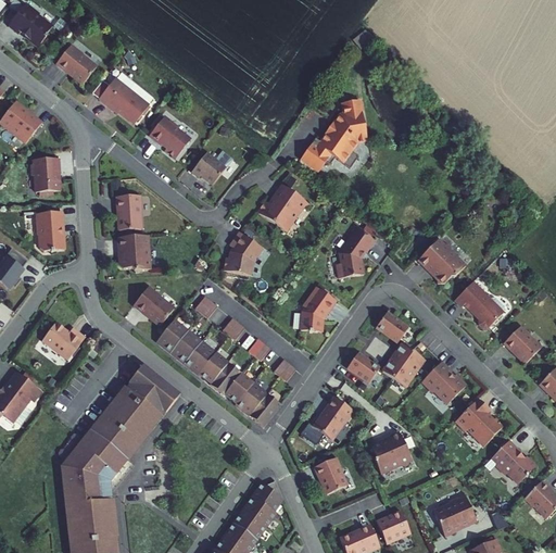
[(16,12),(8,24),(17,32),(20,30),(25,34),(24,35),(37,46),(46,35),(45,34),(52,25),(38,13),(38,10),(32,5),(29,5),(25,2),(24,3),(20,0),(12,0),(8,5),(16,12)]
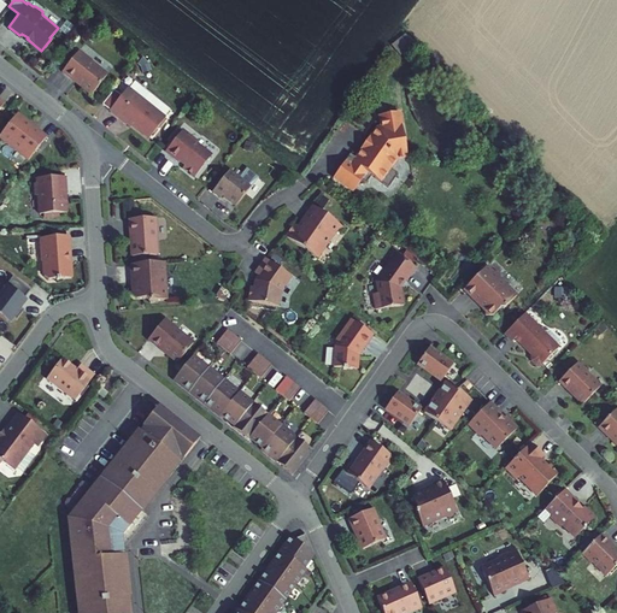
[(66,64),(62,69),(75,80),(76,78),(92,92),(107,72),(90,59),(93,58),(80,47),(78,48),(66,64)]
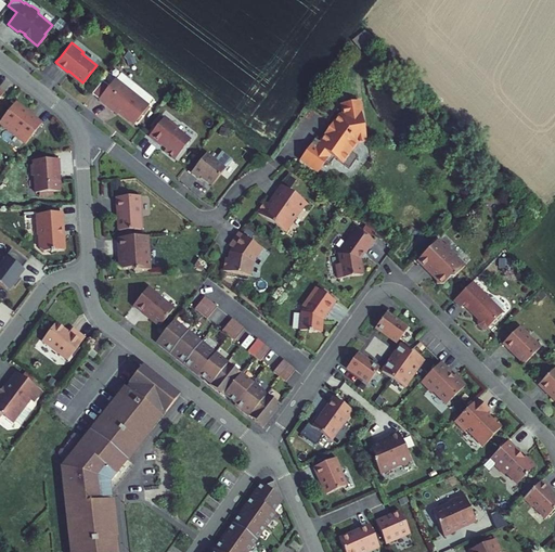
[(57,55),(60,58),(71,43),(68,42),(57,55)]
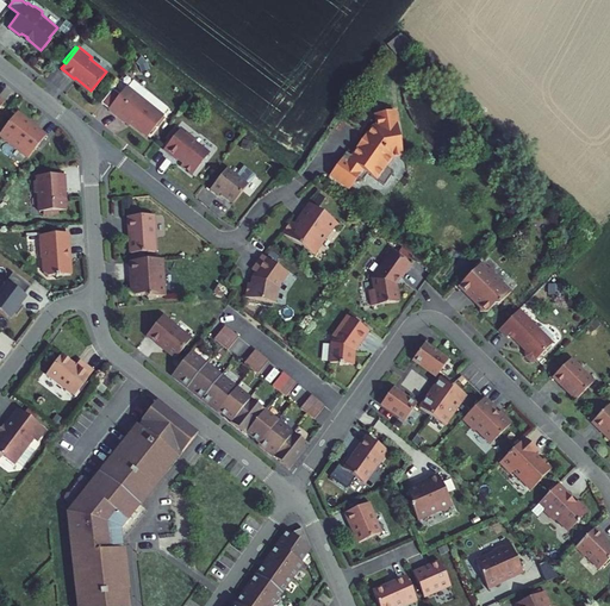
[(109,105),(117,112),(118,110),(148,133),(163,112),(168,105),(134,76),(128,83),(126,82),(120,91),(109,105)]
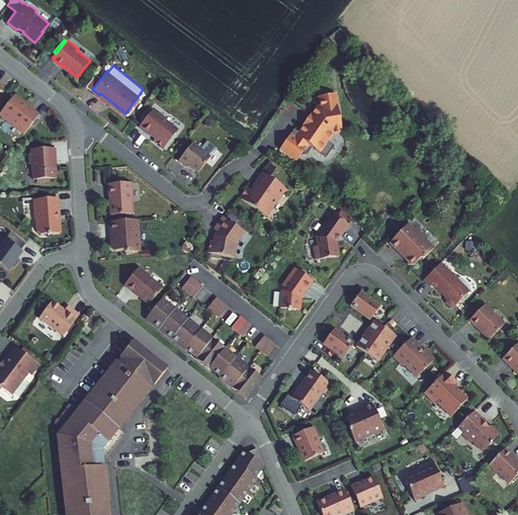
[(96,72),(86,84),(92,89),(102,77),(96,72)]
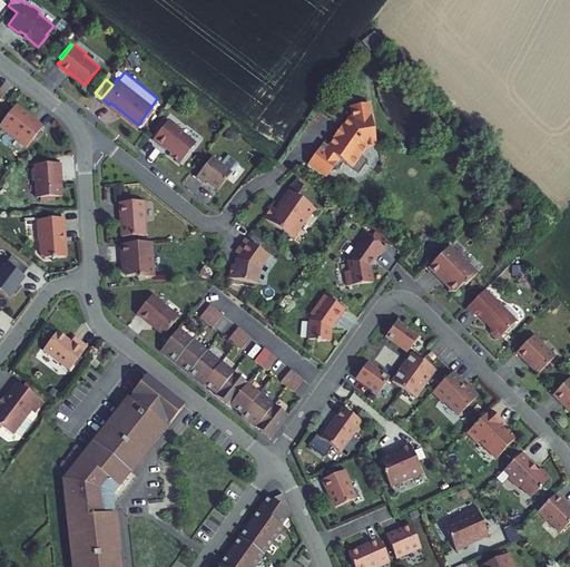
[(361,153),(366,145),(376,143),(369,100),(351,104),(352,115),(349,116),(342,124),(341,124),(333,135),(334,136),(328,144),(323,139),(308,160),(326,174),(334,164),(338,167),(343,159),(359,170),(366,159),(365,157),(361,153)]
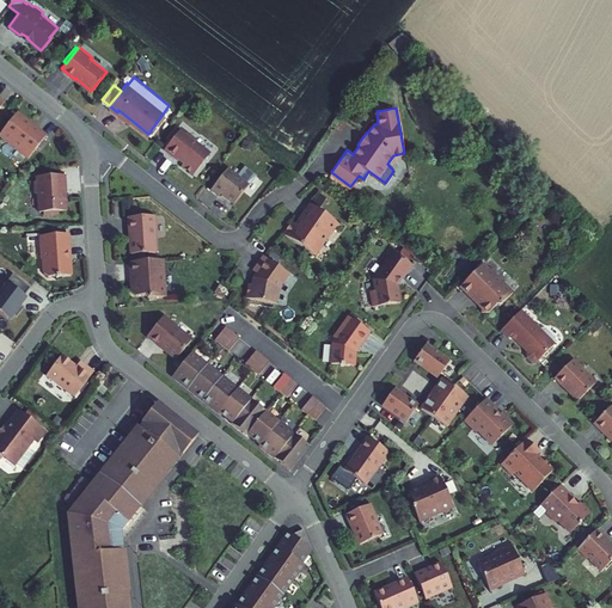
[(17,109),(1,129),(1,134),(28,155),(47,133),(34,123),(32,124),(28,120),(28,117),(17,109)]
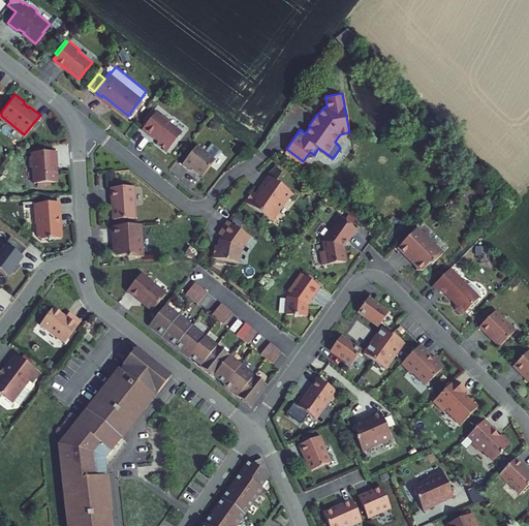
[(149,118),(142,126),(153,135),(153,134),(158,138),(156,141),(166,149),(180,132),(180,129),(168,120),(168,119),(162,113),(160,114),(155,110),(154,112),(149,118)]
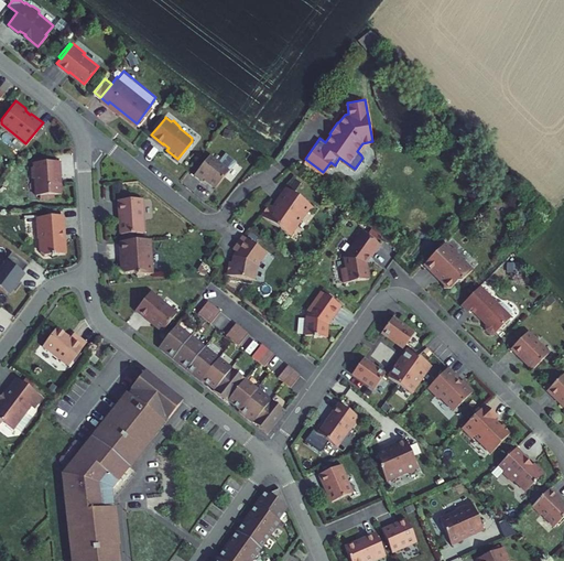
[(195,172),(194,172),(202,177),(204,175),(216,185),(230,168),(237,159),(226,150),(219,159),(210,152),(199,165),(195,172)]
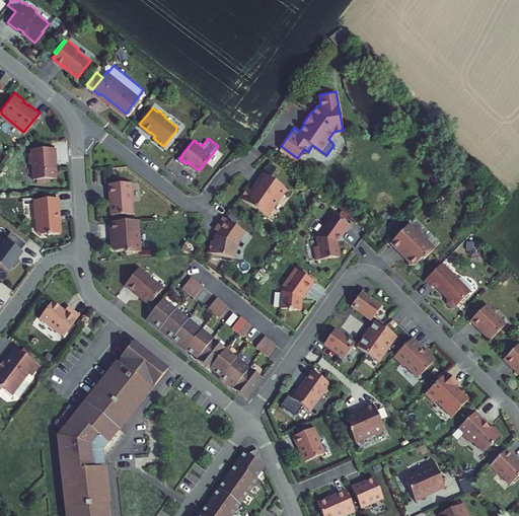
[(55,159),(55,146),(31,147),(31,151),(29,151),(30,162),(32,162),(33,177),(36,177),(36,180),(50,179),(50,176),(56,176),(56,167),(54,166),(54,160),(55,159)]
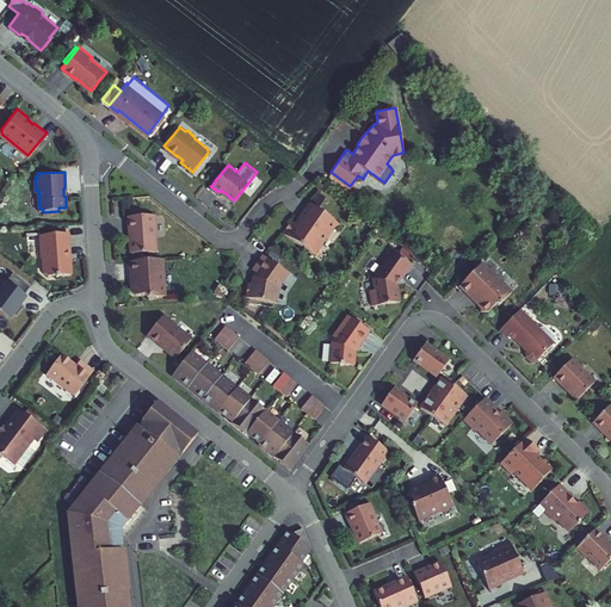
[(291,217),(283,230),(314,252),(334,223),(337,218),(310,200),(301,215),(303,216),(298,223),(296,221),(291,217)]
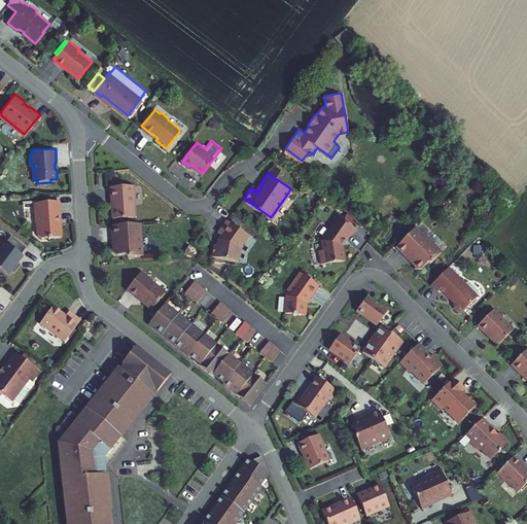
[(111,199),(112,216),(134,215),(133,198),(135,198),(134,183),(109,184),(110,199),(111,199)]
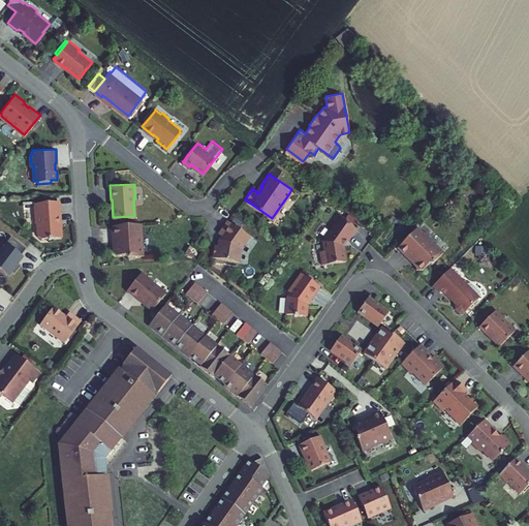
[(61,236),(59,199),(53,199),(45,200),(33,202),(35,219),(37,220),(38,234),(41,237),(49,237),(49,238),(51,238),(51,237),(61,236)]
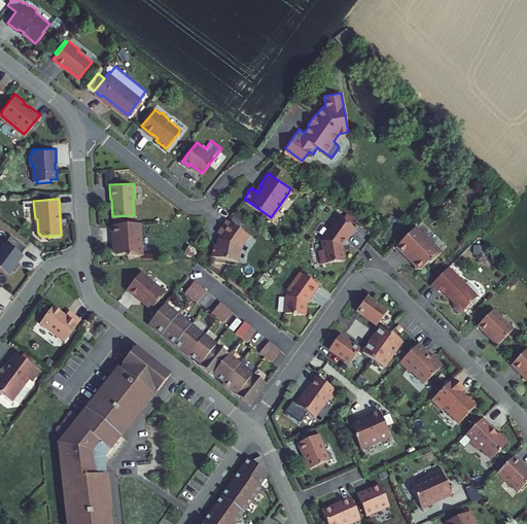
[(320,238),(321,239),(323,248),(319,249),(321,263),(345,258),(343,244),(342,244),(342,243),(346,237),(347,238),(355,226),(339,214),(336,219),(334,218),(320,238)]
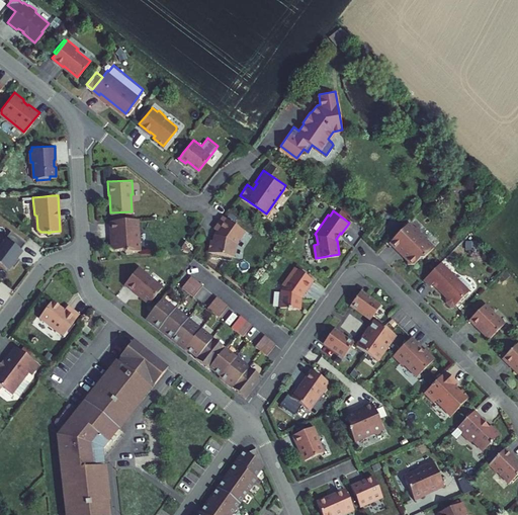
[(245,229),(223,213),(214,227),(217,229),(214,232),(213,238),(210,237),(208,249),(234,254),(236,241),(245,229)]
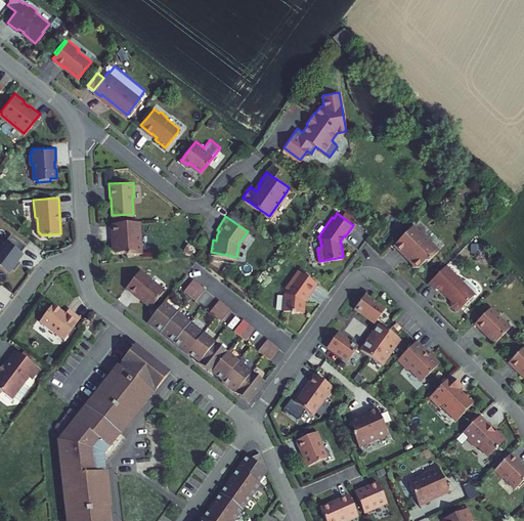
[(126,253),(141,252),(139,220),(112,222),(113,233),(115,232),(115,241),(112,246),(111,247),(116,251),(124,251),(126,253)]
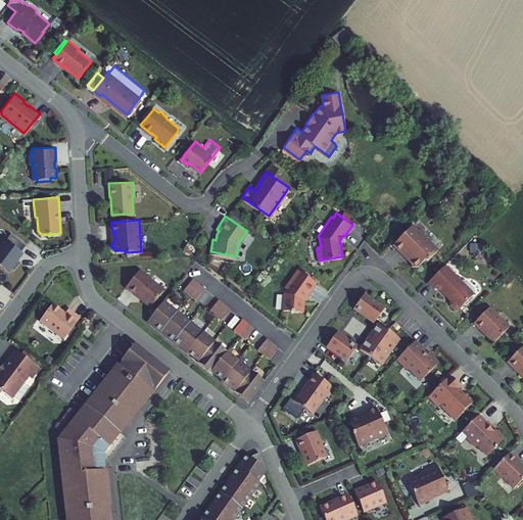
[(413,223),(393,243),(403,253),(406,252),(412,257),(412,262),(412,265),(418,265),(424,260),(427,258),(438,248),(423,234),(424,233),(424,231),(421,228),(418,228),(413,223)]
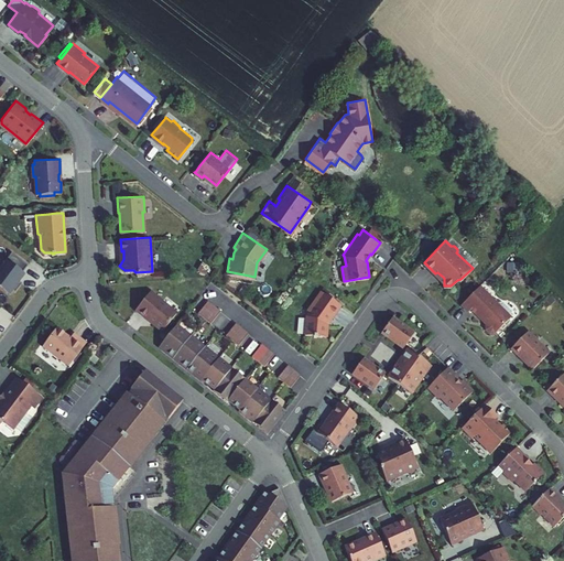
[(29,262),(12,250),(0,265),(0,284),(10,292),(12,288),(15,290),(22,281),(17,278),(29,262)]
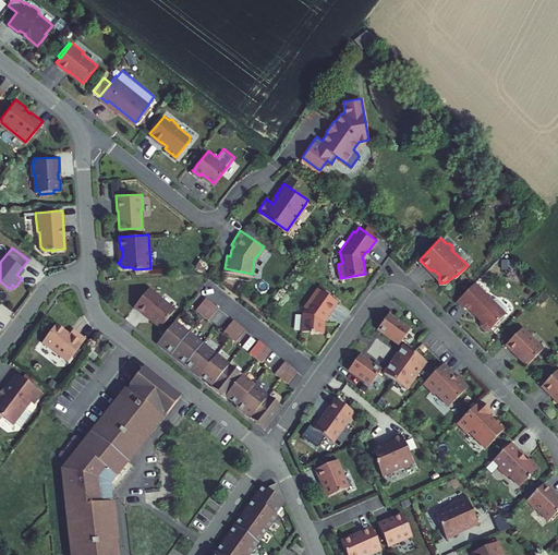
[(474,280),(456,300),(463,306),(465,303),(481,318),(481,324),(484,327),(489,327),(506,312),(505,311),(507,309),(507,305),(498,298),(495,298),(494,300),(474,280)]
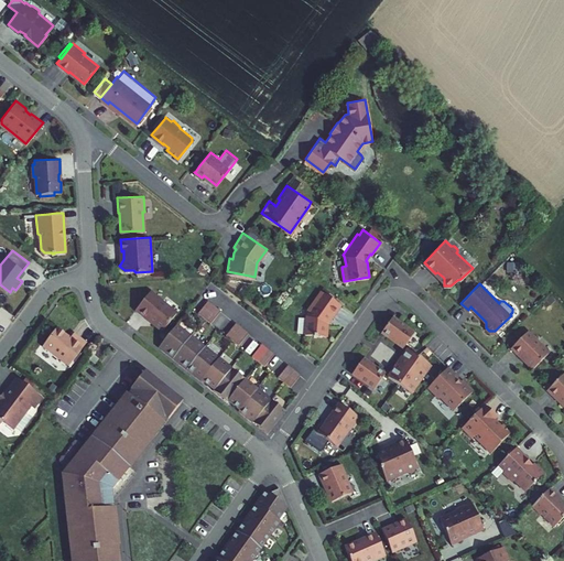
[(148,316),(162,328),(176,311),(162,299),(163,298),(151,288),(134,308),(147,317),(148,316)]
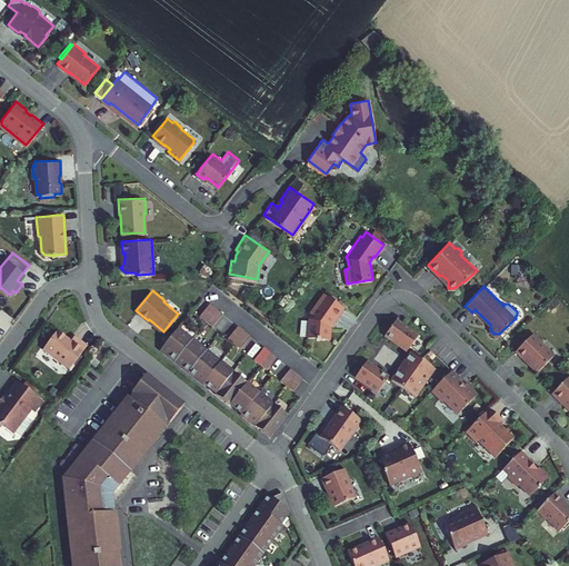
[(330,325),(329,324),(332,318),(333,319),(343,306),(341,305),(332,298),(323,293),(311,310),(312,314),(309,317),(308,336),(317,337),(317,338),(319,338),(319,337),(329,338),(330,325)]
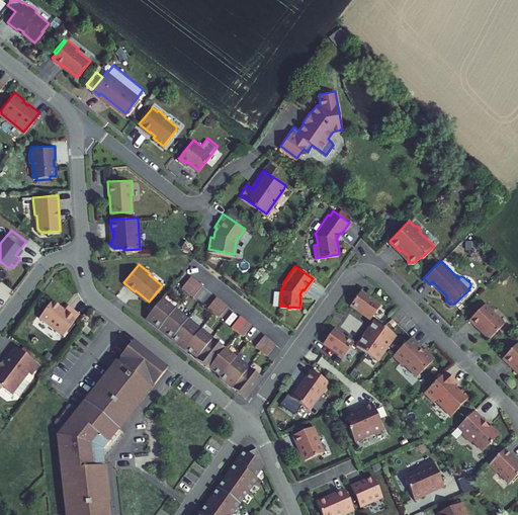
[(182,286),(188,290),(197,279),(191,275),(182,286)]
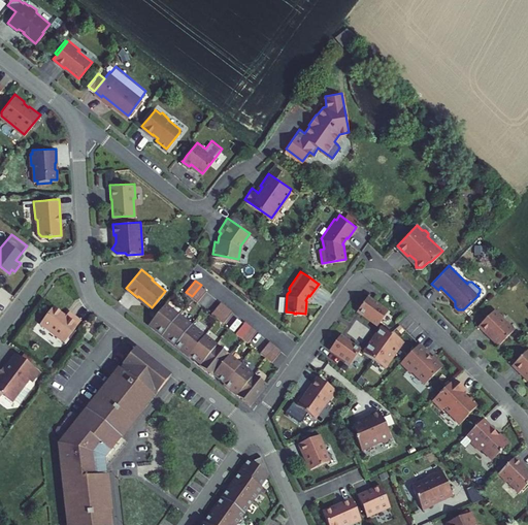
[(201,285),(192,296),(197,301),(206,290),(201,285)]
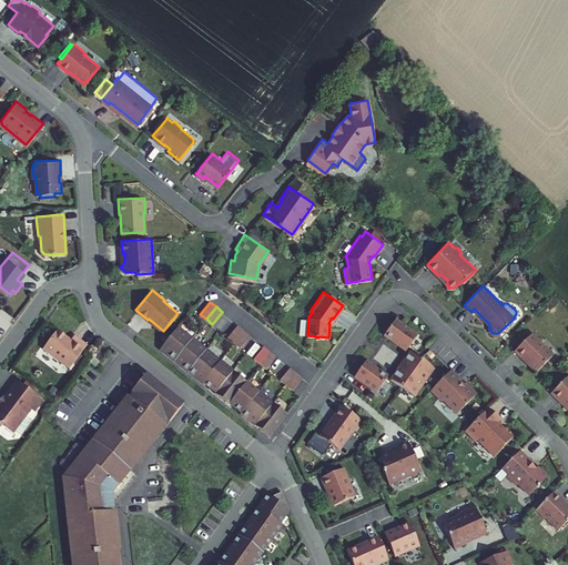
[(416,333),(395,318),(384,332),(406,347),(416,333)]
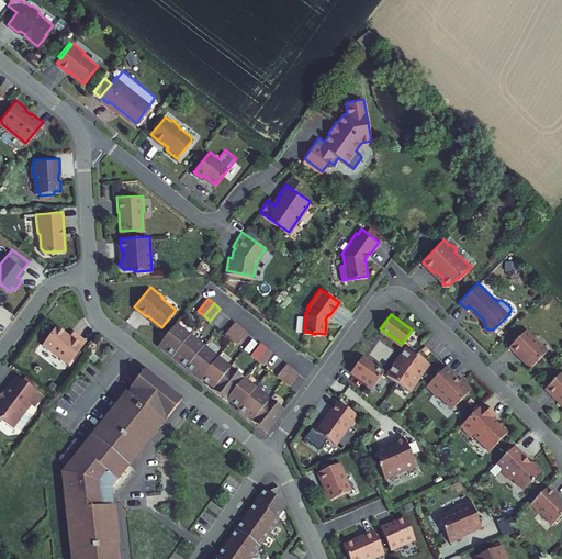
[(225,332),(232,337),(242,325),(235,320),(225,332)]
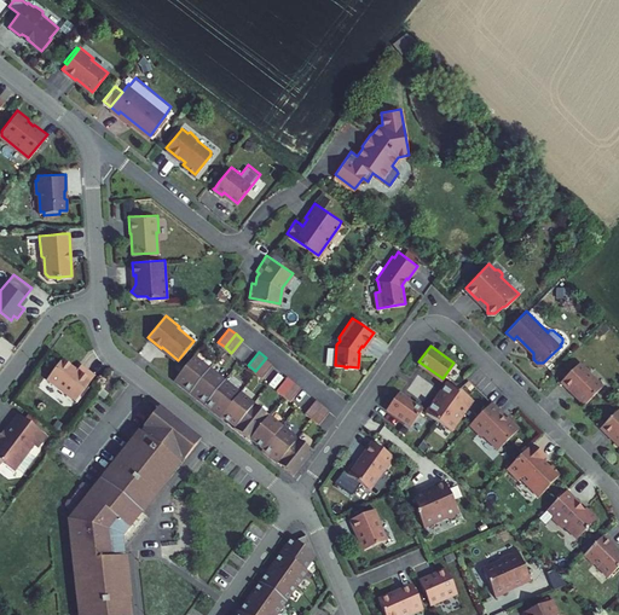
[(190,390),(191,389),(209,365),(194,353),(175,376),(181,381),(180,382),(190,390)]
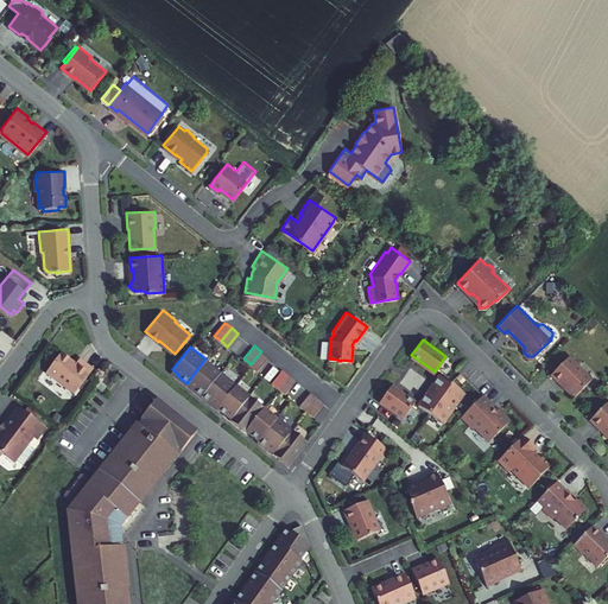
[(61,350),(45,370),(75,392),(93,367),(80,356),(76,361),(61,350)]
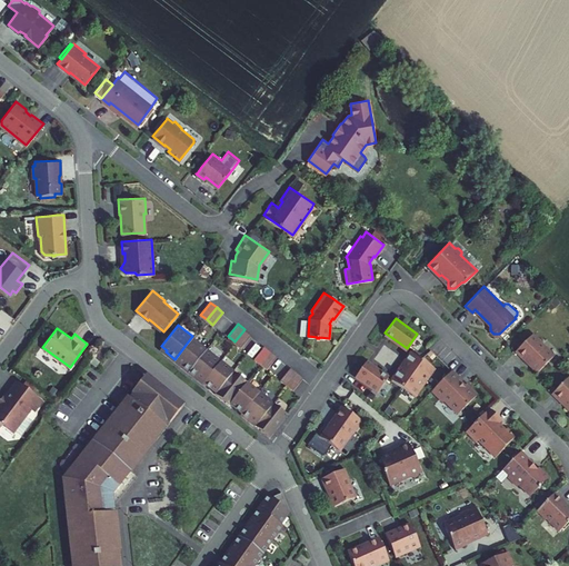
[(251,334),(245,329),(235,341),(241,347),(251,334)]
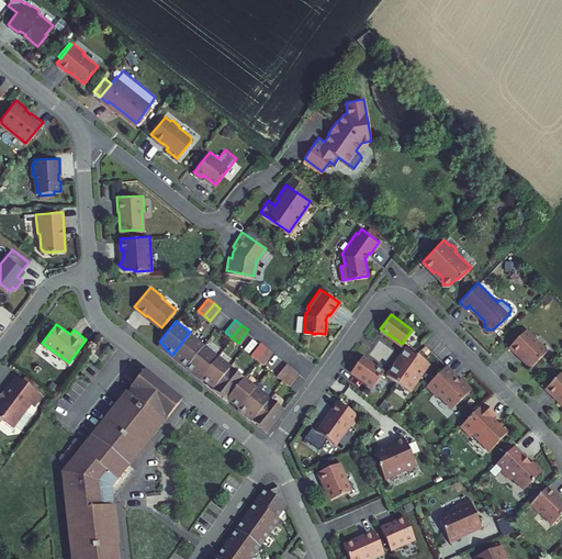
[(526,327),(508,345),(517,354),(518,353),(530,366),(547,349),(534,337),(535,335),(526,327)]
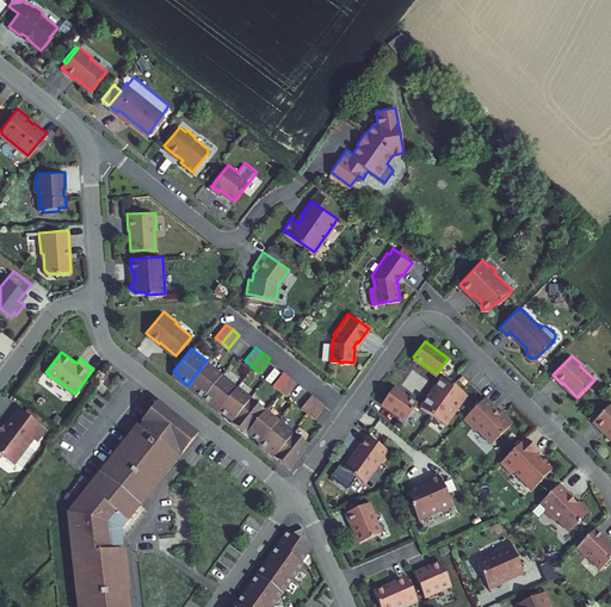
[(192,389),(202,397),(221,372),(207,360),(189,384),(193,388),(192,389)]
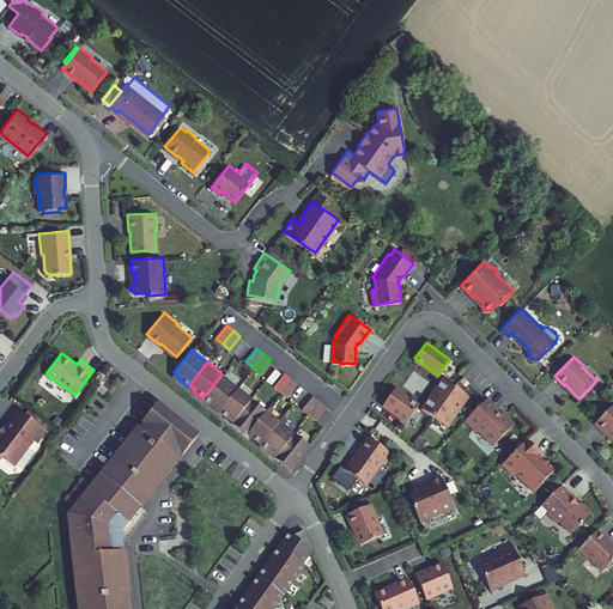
[(274,385),(280,390),(291,377),(284,372),(274,385)]
